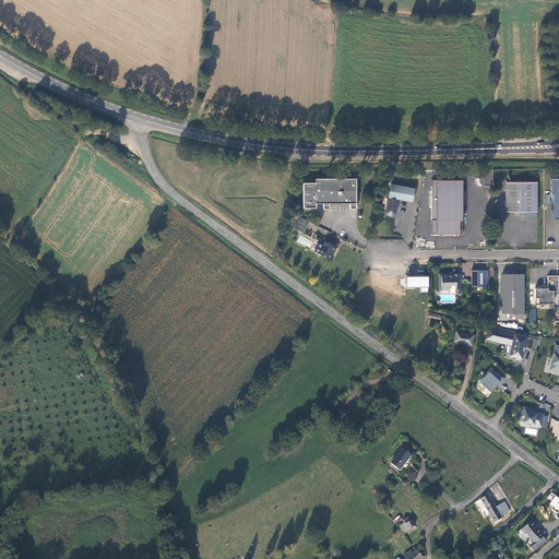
[(490,174),(480,175),(482,186),(490,186),(490,174)]
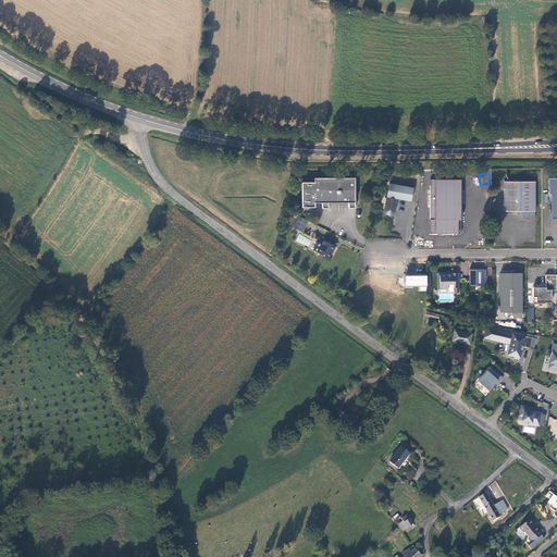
[(314,178),(314,183),(302,183),(302,207),(314,207),(314,202),(322,202),(322,208),(329,208),(329,202),(349,202),(349,208),(355,208),(355,202),(355,178),(314,178)]
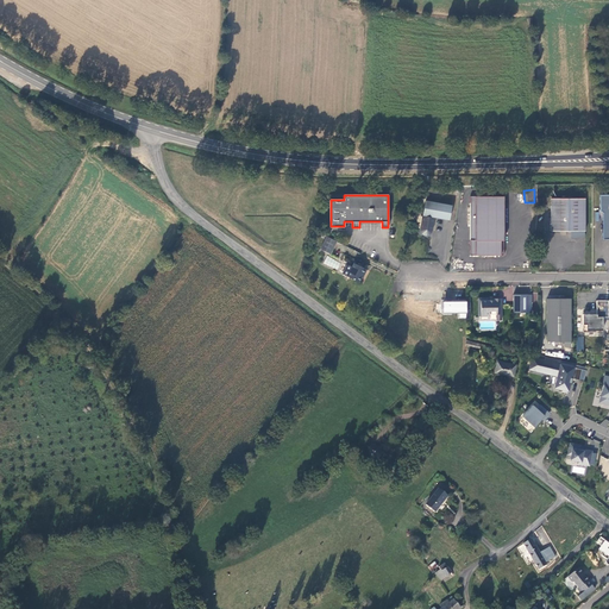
[(503,196),(470,198),(470,226),(475,226),(475,240),(470,240),(470,256),(504,256),(503,196)]
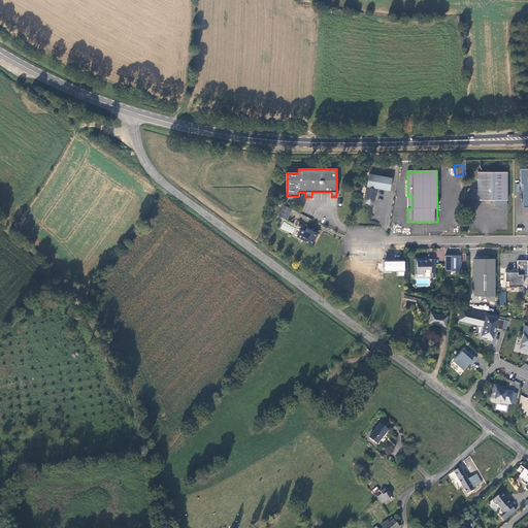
[(507,172),(477,172),(477,200),(507,200),(507,172)]
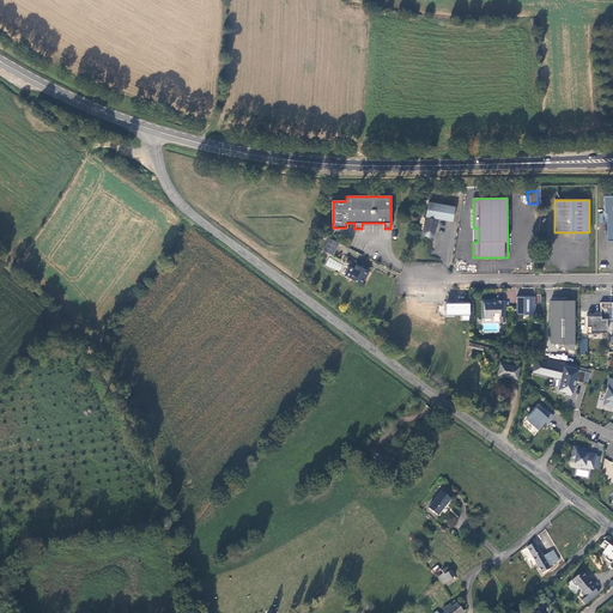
[(456,207),(429,202),(426,217),(424,230),(424,232),(425,235),(428,237),(430,237),(432,236),(435,235),(435,232),(438,219),(453,222),(456,207)]
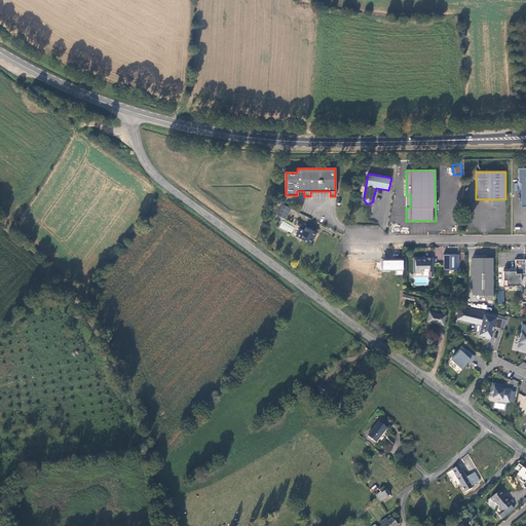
[(291,209),(283,204),(277,215),(286,219),(287,217),(291,209)]
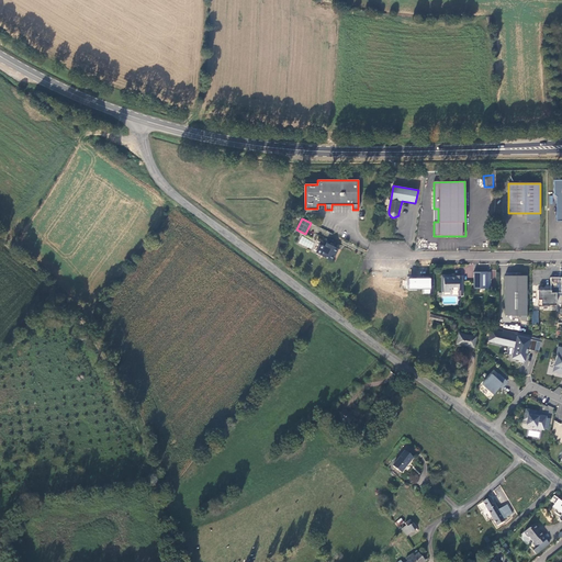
[(299,244),(312,249),(314,242),(302,236),(299,244)]
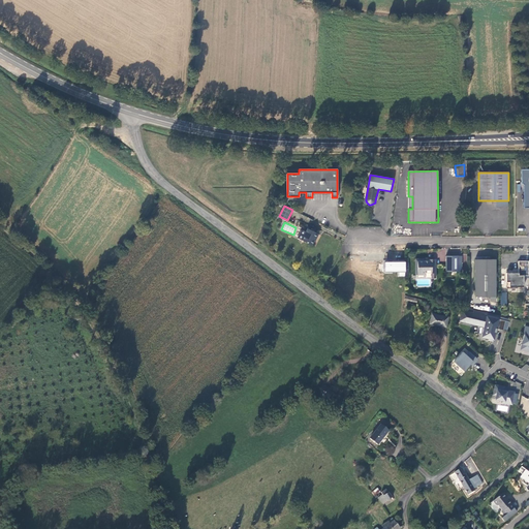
[(306,232),(302,229),(298,238),(302,240),(312,245),(315,238),(316,239),(318,234),(308,228),(306,232)]
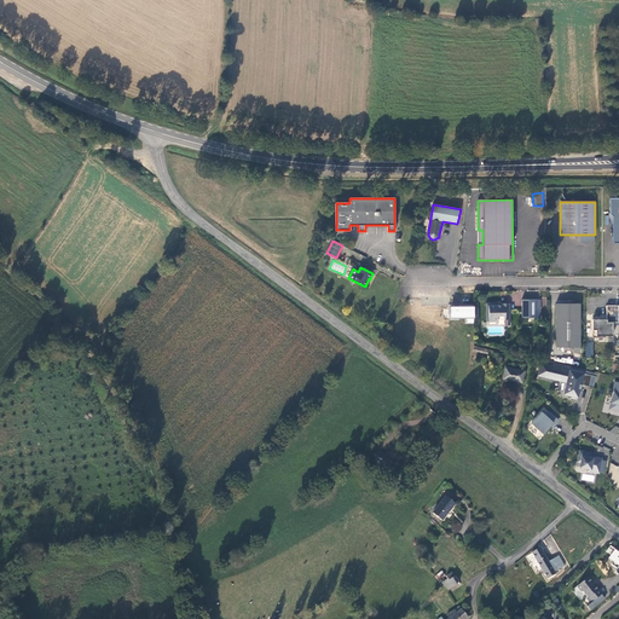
[(536,300),(522,300),(522,318),(541,318),(541,301),(536,301),(536,300)]
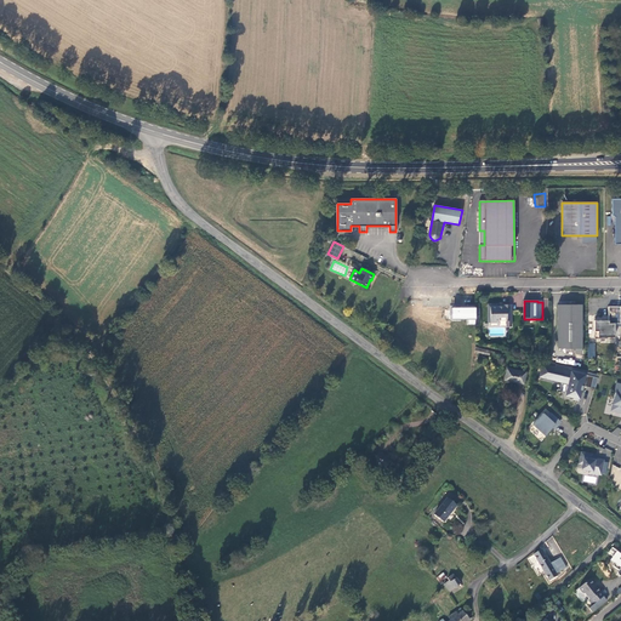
[(463,309),(451,309),(451,318),(467,318),(467,323),(476,323),(476,303),(467,303),(467,313),(463,313),(463,309)]
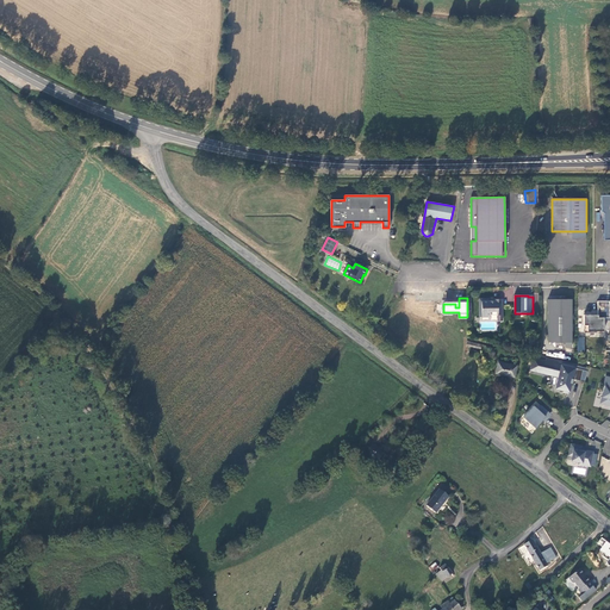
[(481,305),(479,305),(479,313),(481,313),(481,317),(489,317),(490,316),(490,313),(498,313),(498,315),(503,315),(503,299),(493,299),(493,300),(489,302),(481,302),(481,305)]
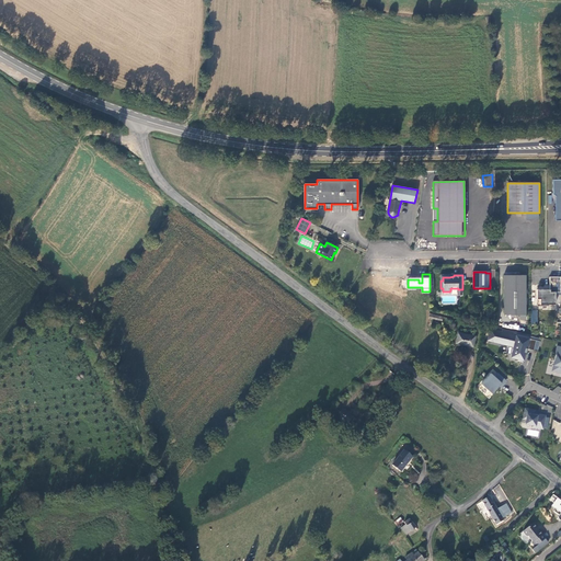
[(526,275),(504,275),(504,311),(506,315),(519,315),(519,319),(526,319),(526,275)]
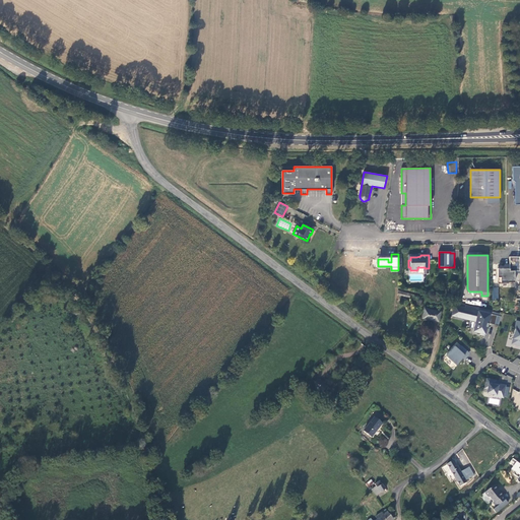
[(504,271),(504,268),(498,268),(498,280),(501,283),(508,283),(510,282),(515,282),(515,271),(519,271),(519,256),(510,257),(510,259),(510,268),(510,271),(504,271)]
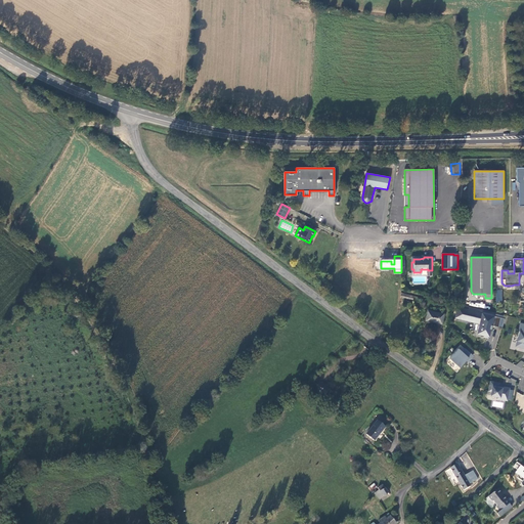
[(491,330),(492,325),(501,329),(505,319),(479,312),(479,310),(469,308),(469,310),(457,307),(455,318),(479,324),(477,334),(483,336),(483,337),(488,339),(490,330),(491,330)]
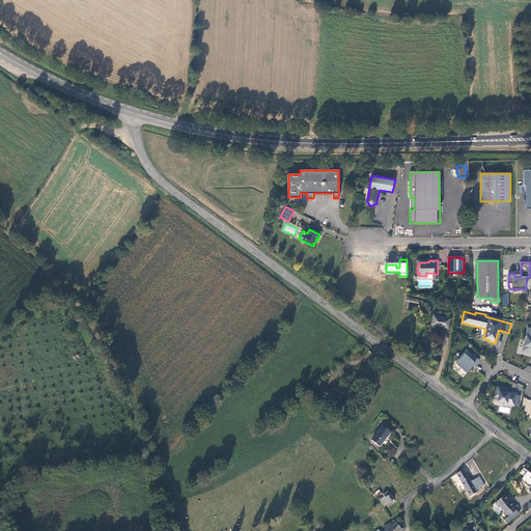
[(434,314),(431,325),(447,328),(449,318),(434,314)]
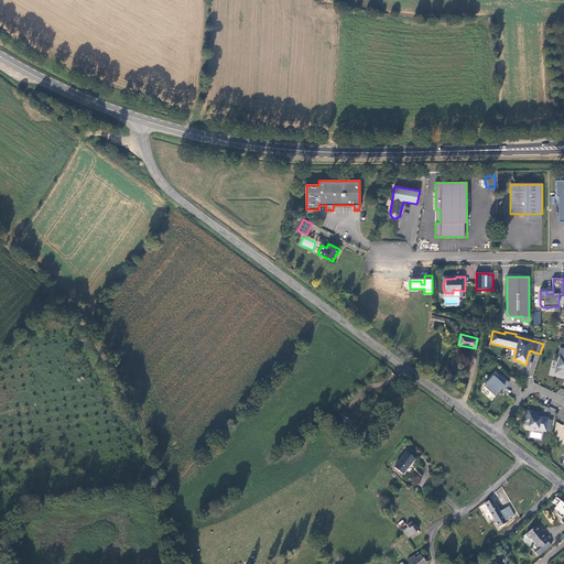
[(503,390),(509,383),(500,376),(497,379),(494,376),(484,386),(495,396),(500,390),(499,389),(500,388),(503,390)]
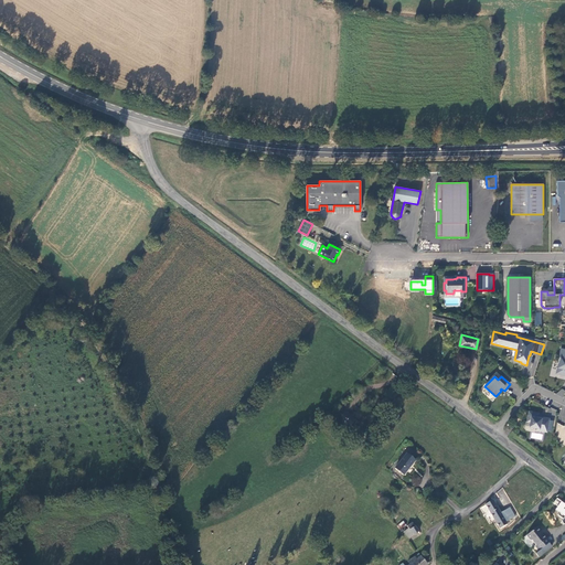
[(355,420),(344,412),(339,418),(347,425),(350,427),(355,420)]
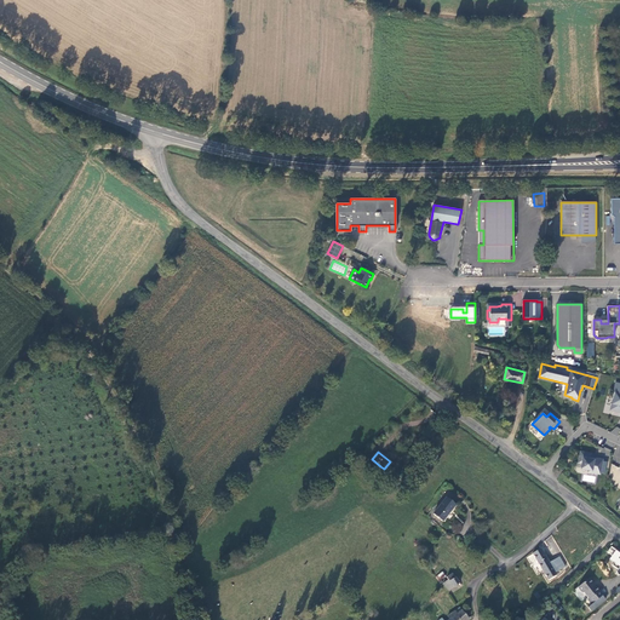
[(587,472),(600,476),(602,460),(593,459),(593,460),(590,459),(591,454),(580,452),(578,464),(581,464),(580,469),(587,471),(587,472)]
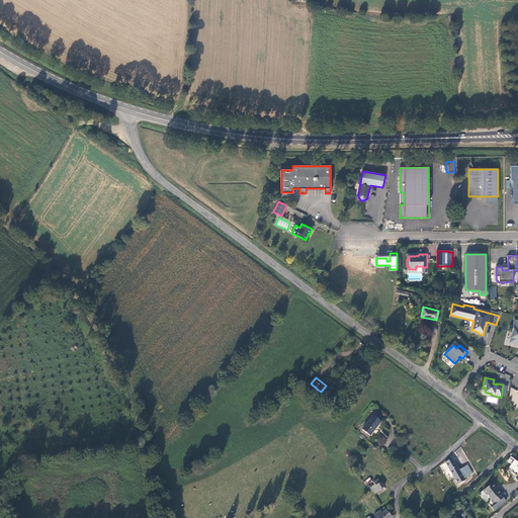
[(327,390),(324,394),(325,395),(323,398),(329,403),(335,396),(327,390)]
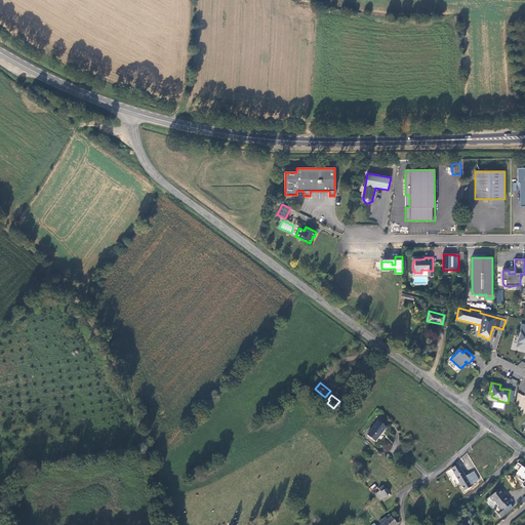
[(367,435),(374,441),(380,435),(386,428),(377,421),(372,429),(367,435)]
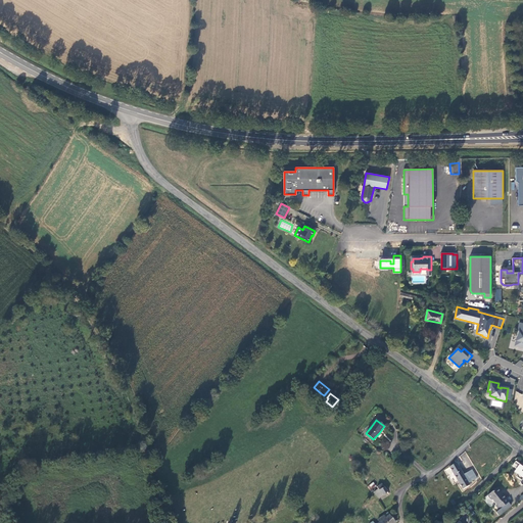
[(457,462),(457,463),(449,467),(462,489),(470,484),(469,483),(479,477),(474,468),(464,474),(457,462)]
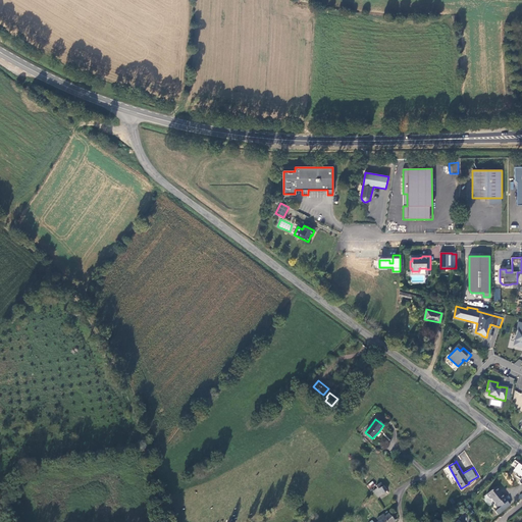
[(521,478),(521,466),(518,463),(515,461),(511,466),(515,469),(513,471),(516,474),(515,476),(521,480),(521,479),(521,478)]
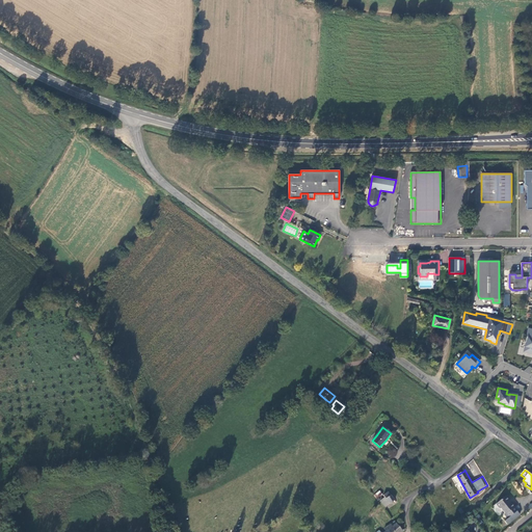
[(382,495),(379,491),(376,488),(371,491),(378,501),(380,500),(378,498),(382,495)]
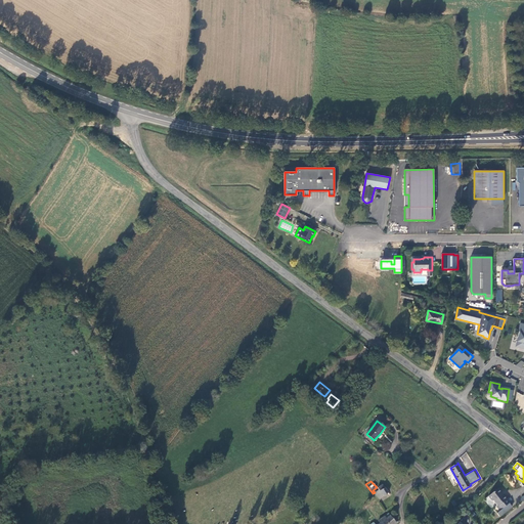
[(379,499),(388,492),(382,485),(378,488),(379,490),(375,493),(379,499)]
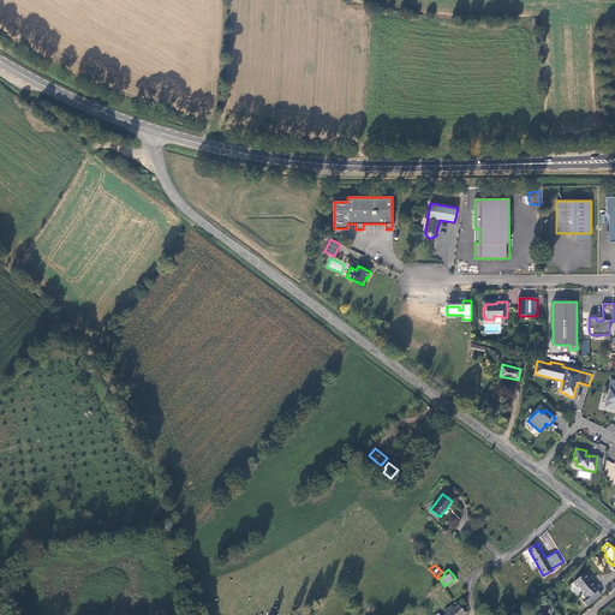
[(583,595),(586,599),(597,591),(599,590),(596,585),(593,586),(590,581),(587,579),(584,574),(573,583),(578,589),(579,589),(584,595),(583,595)]
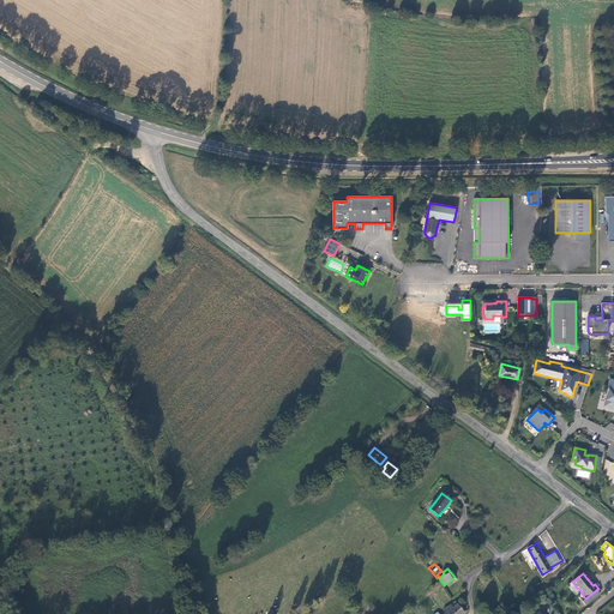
[(533,593),(543,585),(541,582),(529,589),(533,593)]
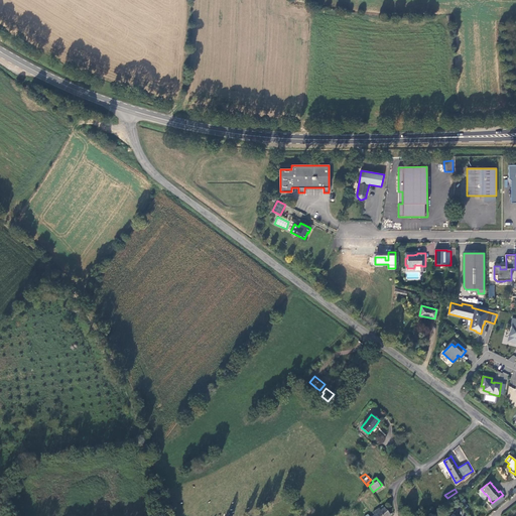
[(504,500),(501,496),(492,503),(489,506),(492,509),(504,500)]
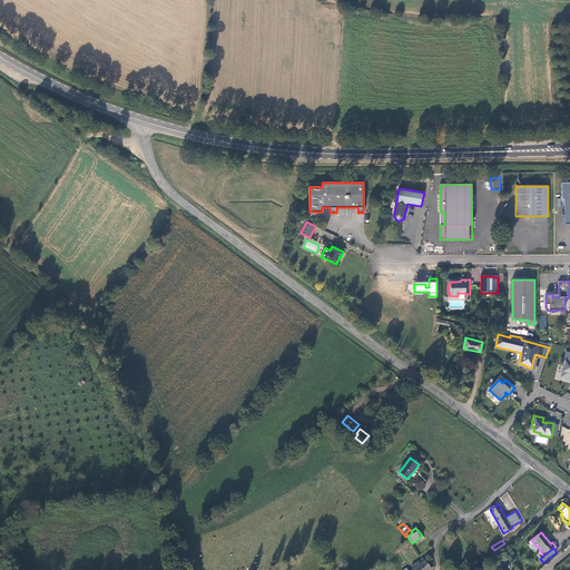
[(516,557),(512,551),(508,554),(511,560),(514,566),(519,562),(518,559),(516,557)]
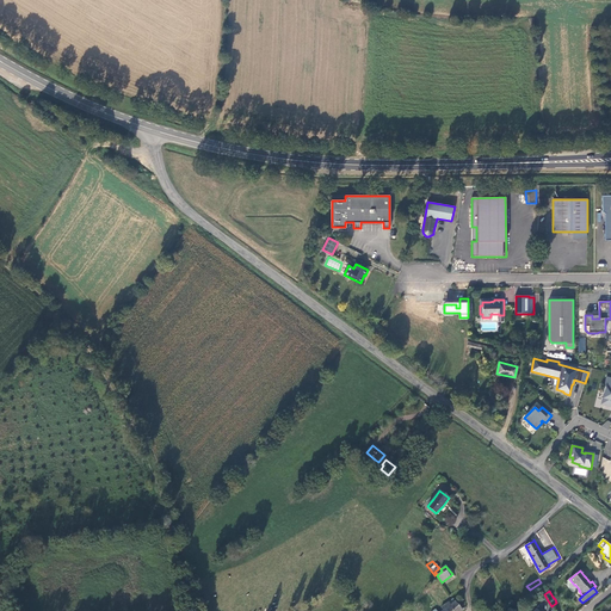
[(440,608),(443,610),(460,610),(462,610),(452,598),(440,608)]
